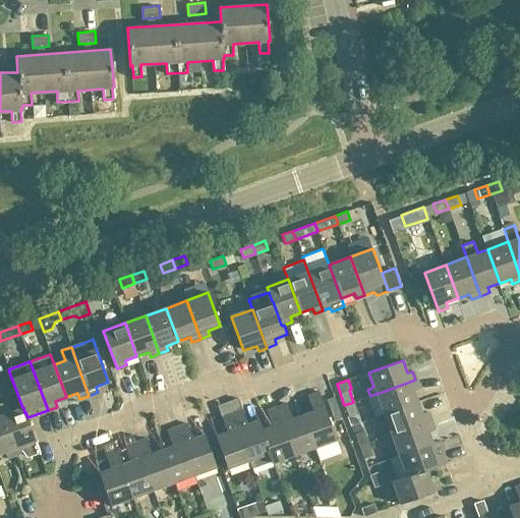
[(419,389),(415,380),(377,394),(384,415),(418,402),(414,391),(419,389)]
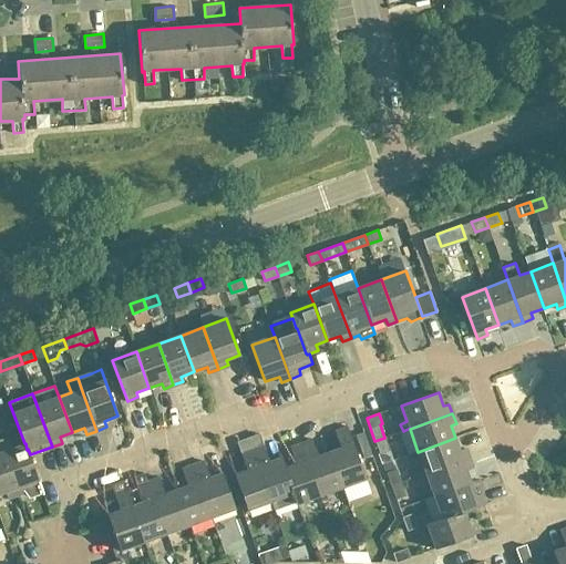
[(330,452),(343,488),(367,479),(348,427),(335,431),(341,448),(330,452)]
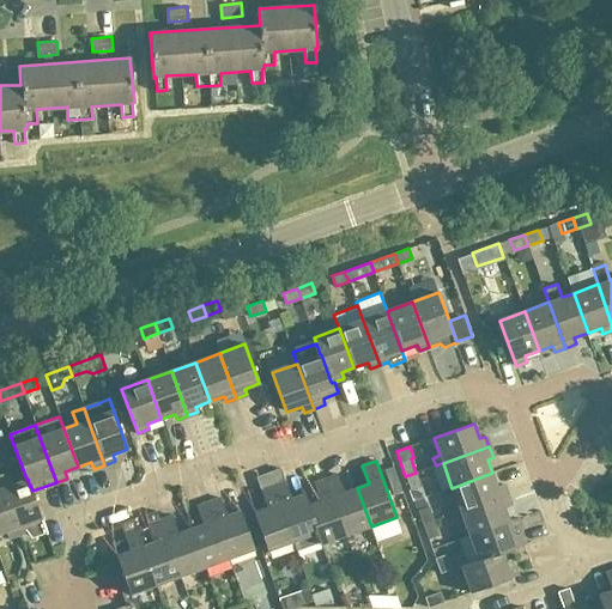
[(279,470),(267,475),(292,541),(297,552),(321,542),(308,505),(309,505),(304,493),(290,499),(279,470)]
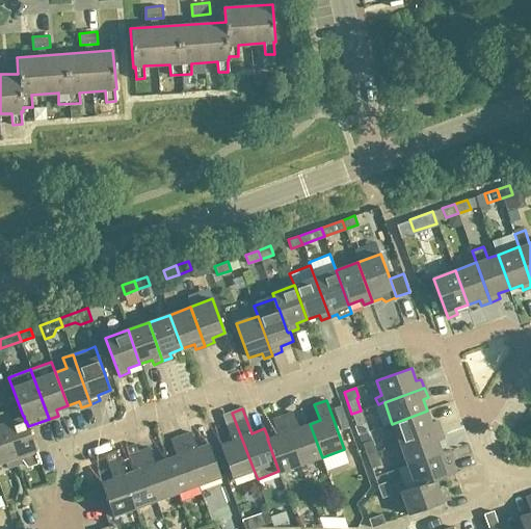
[(361,411),(351,414),(356,426),(366,422),(361,411)]
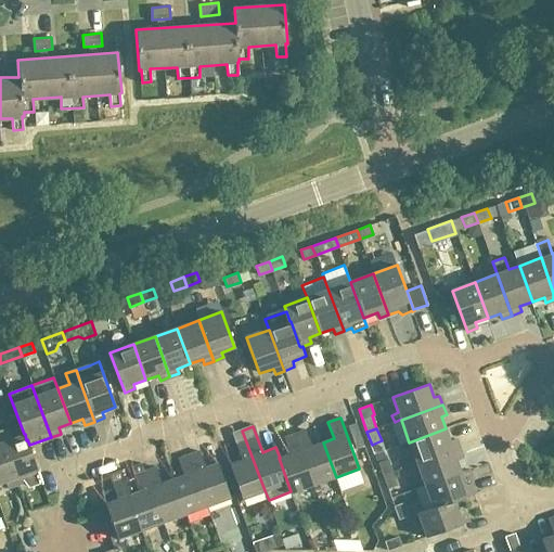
[(409,443),(417,464),(459,449),(455,439),(450,440),(446,428),(409,443)]
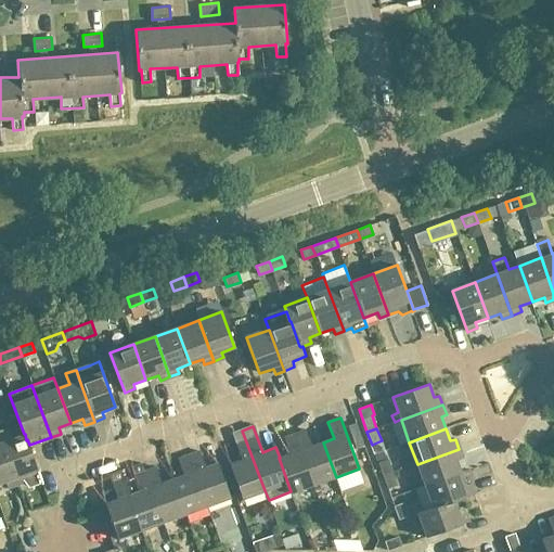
[(243,499),(265,490),(242,431),(232,434),(241,460),(230,464),(243,499)]
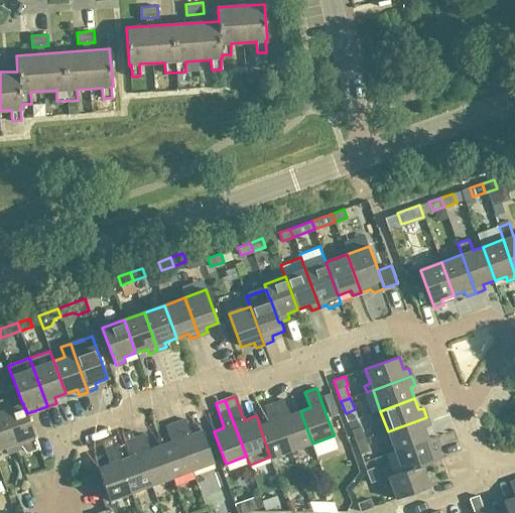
[(291,451),(312,443),(300,411),(289,415),(284,400),(274,403),(291,451)]
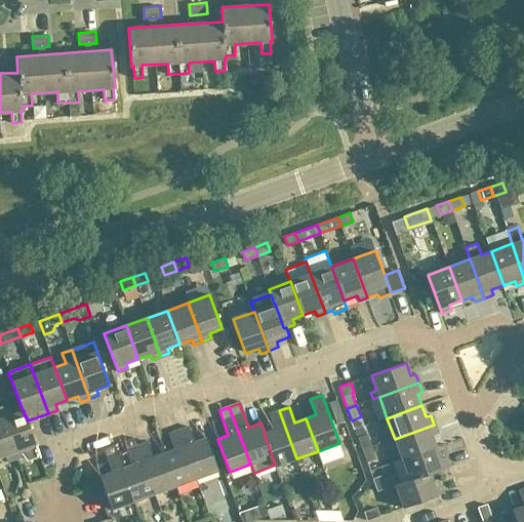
[(15,457),(23,454),(29,460),(40,456),(40,457),(41,457),(28,420),(26,415),(25,416),(24,410),(23,410),(2,418),(15,457)]
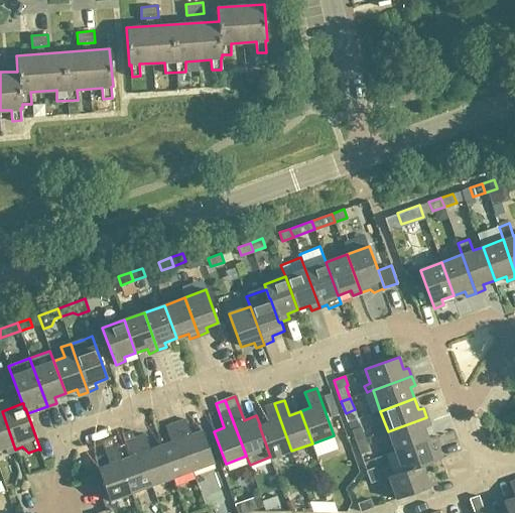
[(269,422),(260,425),(259,425),(270,457),(271,459),(291,451),(274,403),(264,407),(269,422)]
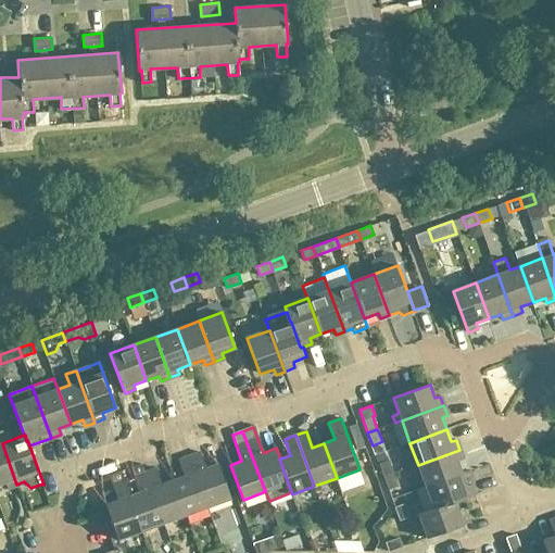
[(0,443),(0,484),(4,482),(7,488),(16,485),(2,443),(0,443)]
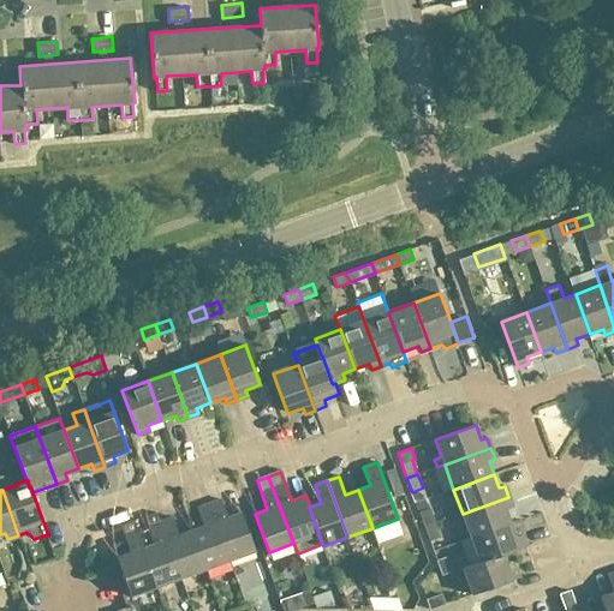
[(471,538),(511,522),(506,509),(512,507),(508,497),(463,514),(471,538)]
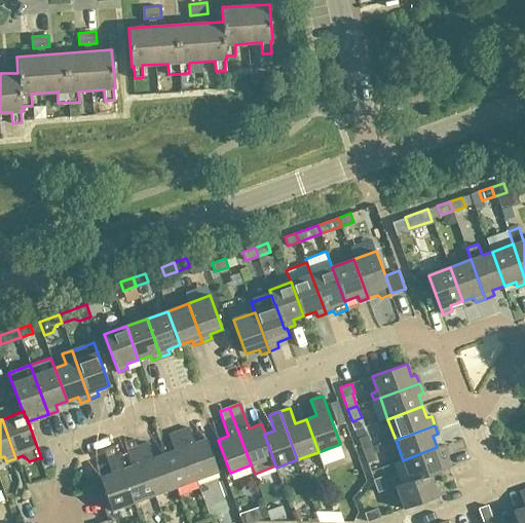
[(179,432),(196,480),(218,472),(205,439),(194,443),(189,428),(179,432)]
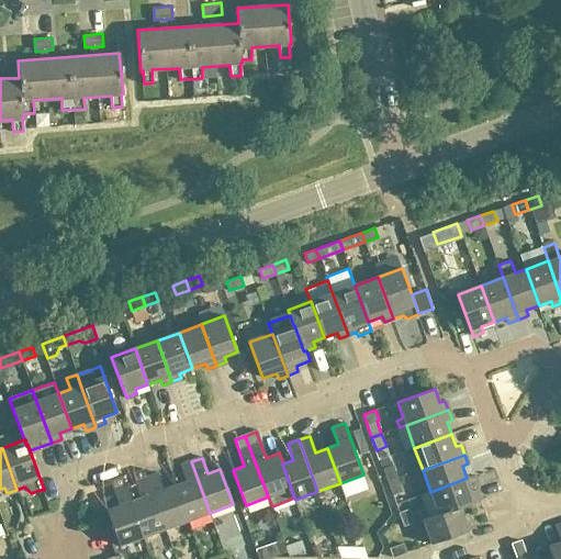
[(188,522),(210,513),(191,461),(180,466),(187,481),(176,485),(188,522)]
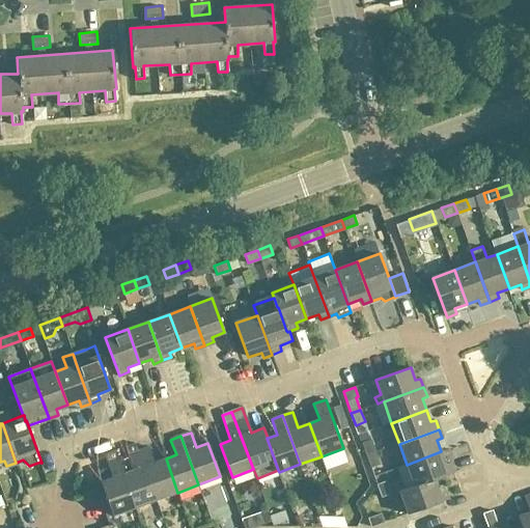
[(366,454),(375,451),(371,439),(362,442),(366,454)]
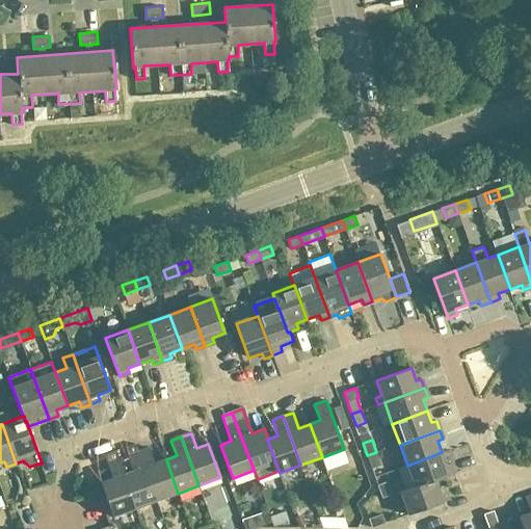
[(135,509),(157,501),(139,452),(136,444),(126,448),(133,470),(124,473),(124,474),(123,475),(135,509)]
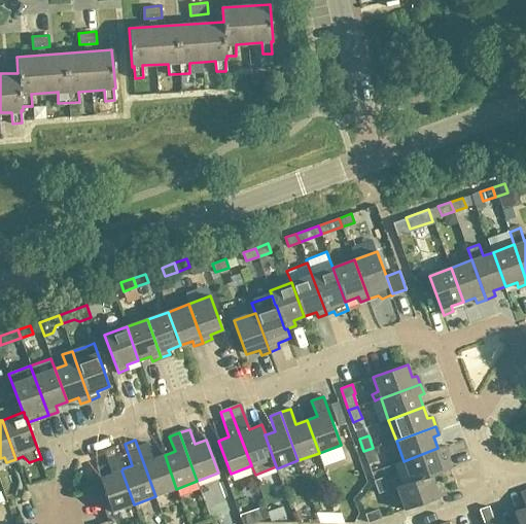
[(176,489),(165,455),(153,459),(147,444),(138,448),(155,496),(176,489)]
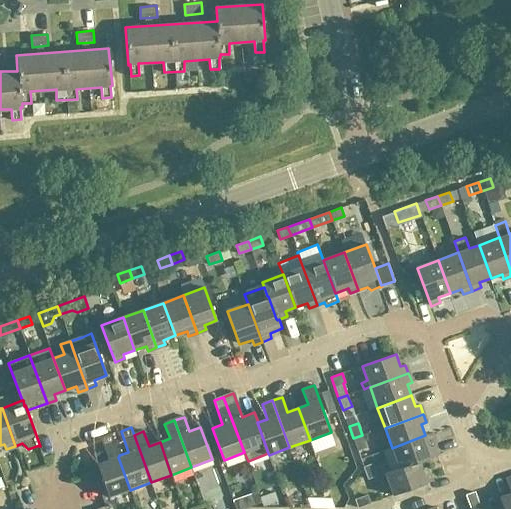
[(130,490),(118,457),(119,456),(119,455),(111,433),(100,437),(105,450),(94,454),(97,463),(110,498),(130,490)]
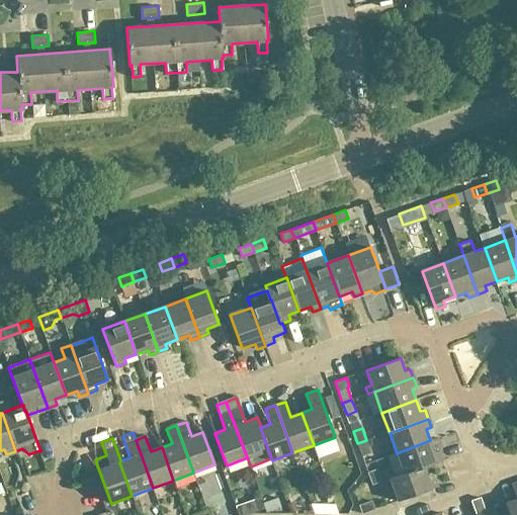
[(366,440),(357,443),(361,455),(370,452),(366,440)]
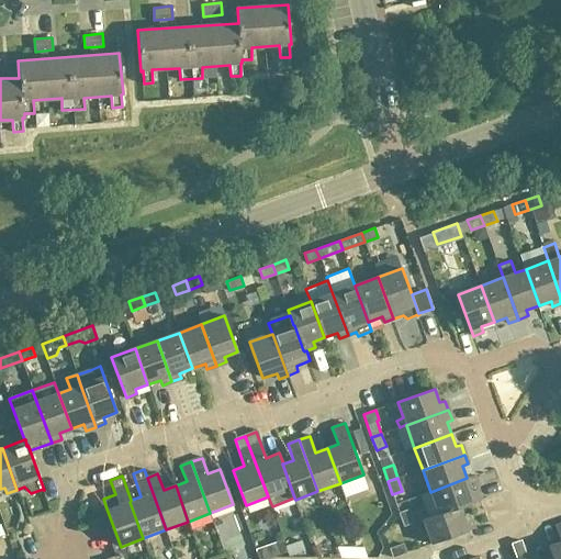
[(439,514),(461,507),(481,500),(478,489),(472,491),(467,478),(430,492),(438,513),(439,514)]
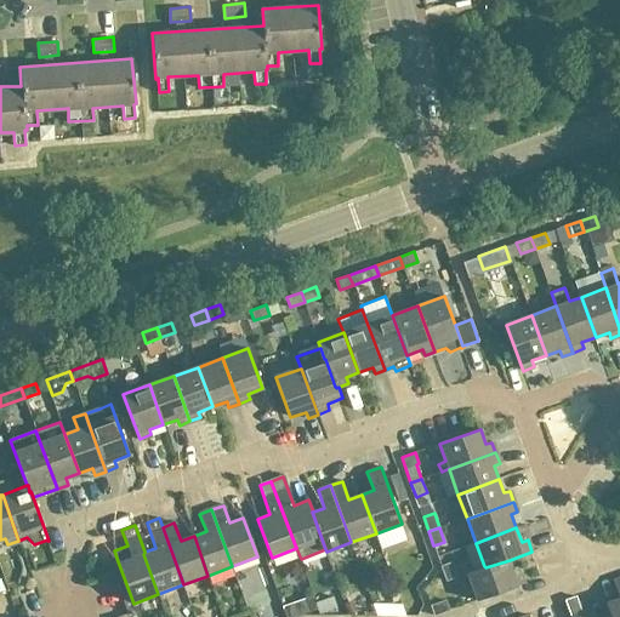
[(485,567),(484,566),(467,572),(477,599),(524,582),(521,571),(515,573),(510,560),(485,567)]
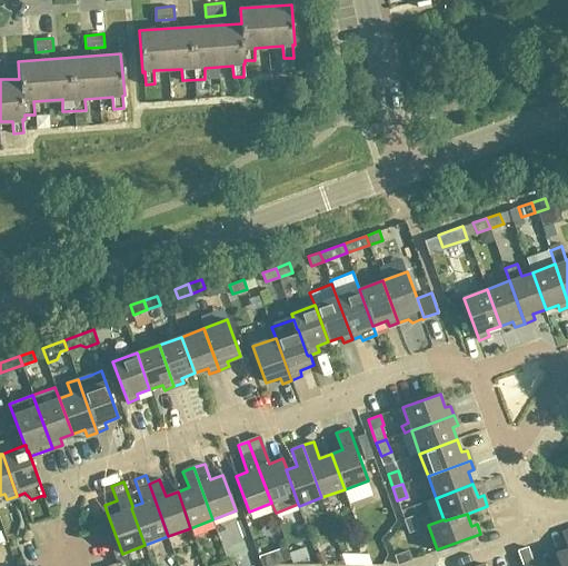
[(408,533),(418,529),(414,515),(404,518),(408,533)]
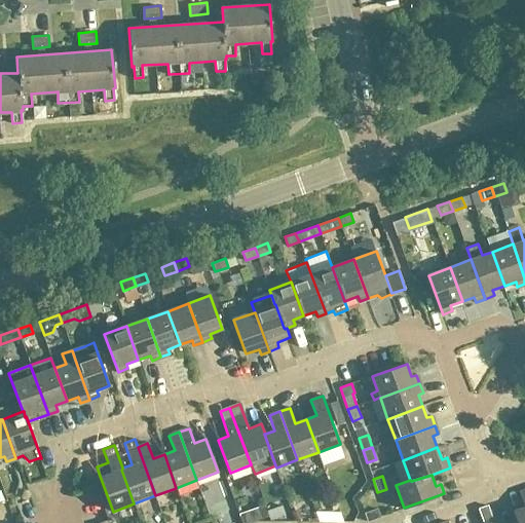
[(515,511),(518,522),(524,522),(524,490),(521,492),(524,503),(524,507),(515,511)]
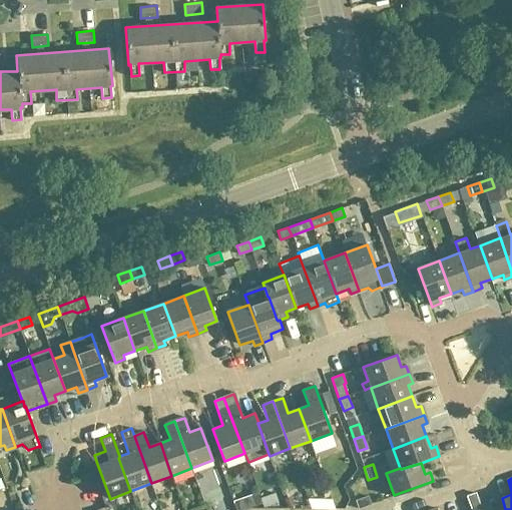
[(483,509),(482,505),(481,506),(476,492),(467,496),(471,509),(483,509)]
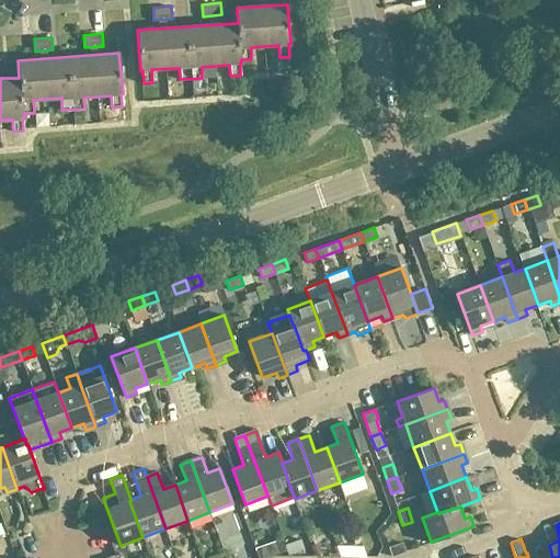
[(343,554),(365,553),(364,541),(342,542),(343,554)]
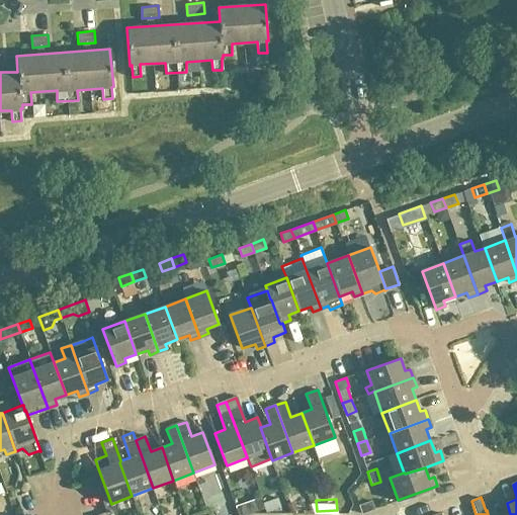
[(359,505),(362,514),(374,509),(371,500),(359,505)]
